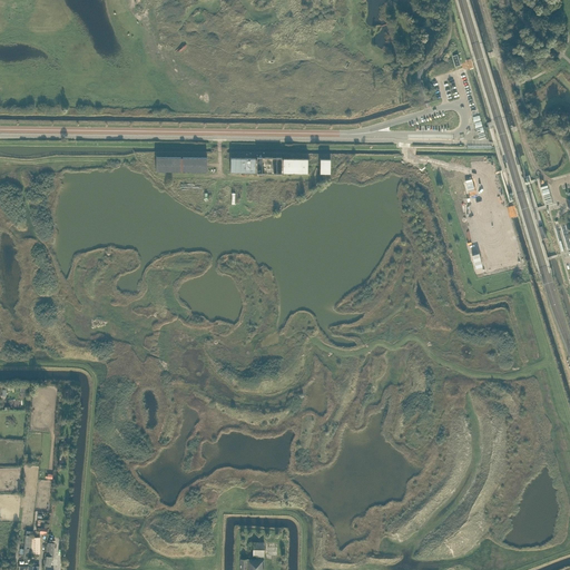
[(350,64),(342,58),(338,64),(346,68),(350,64)]
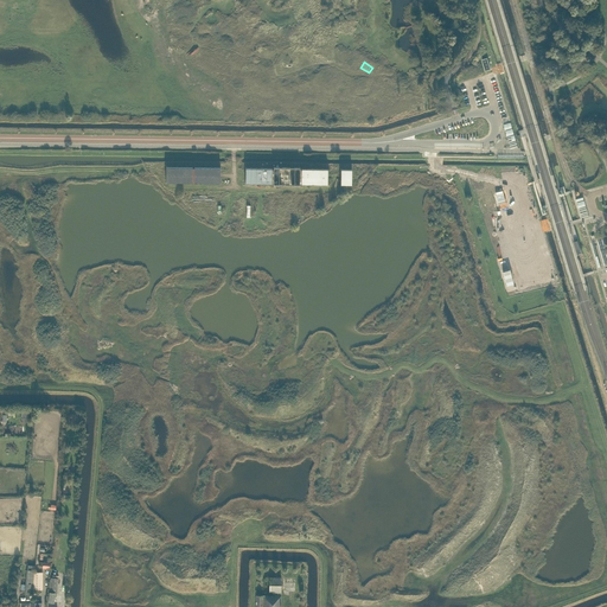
[(513,120),(505,122),(512,147),(521,145),(513,120)]
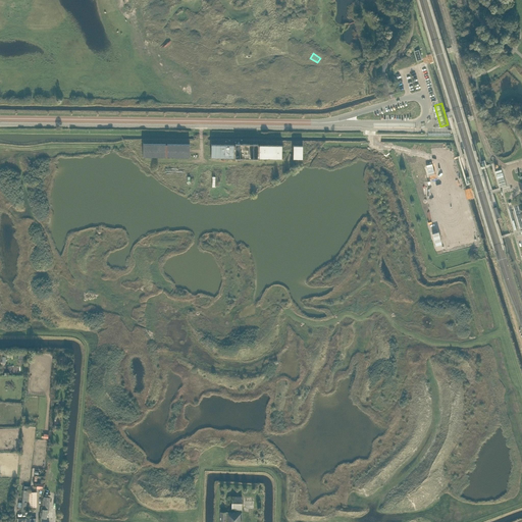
[(166,143),(143,143),(143,157),(165,157),(166,157),(166,156),(167,156),(167,157),(191,157),(191,143),(167,143),(167,144),(167,145),(166,145),(166,144),(166,143)]
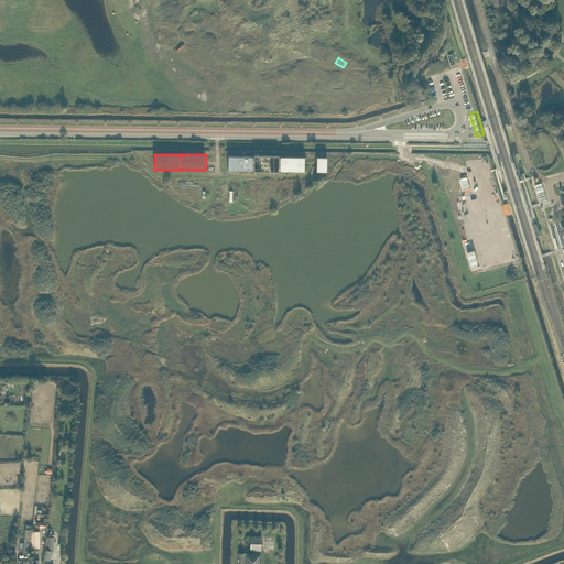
[(305,172),(305,156),(281,155),(280,156),(280,158),(279,158),(279,155),(279,154),(255,154),(255,156),(253,156),(253,155),(228,155),(228,171),(252,171),(253,170),(255,170),(255,172),(278,172),(279,172),(279,170),(280,170),(280,171),(305,172)]
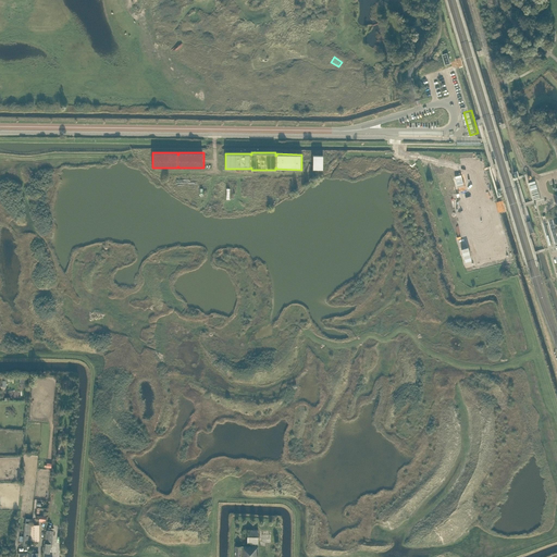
[(323,155),(312,155),(312,161),(312,163),(312,170),(323,170),(323,155)]
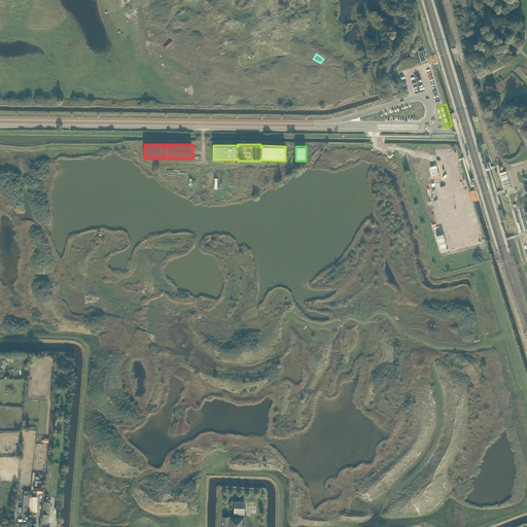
[(516,210),(514,210),(520,232),(522,232),(516,210)]
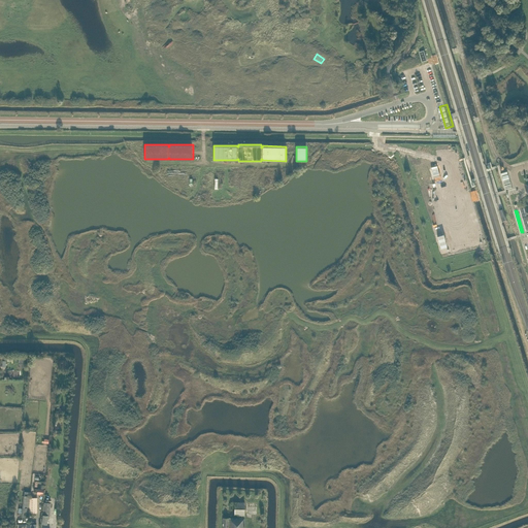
[(244,515),(245,502),(235,502),(234,515),(238,515),(238,518),(223,518),(223,527),(244,527),(244,518),(244,515)]
